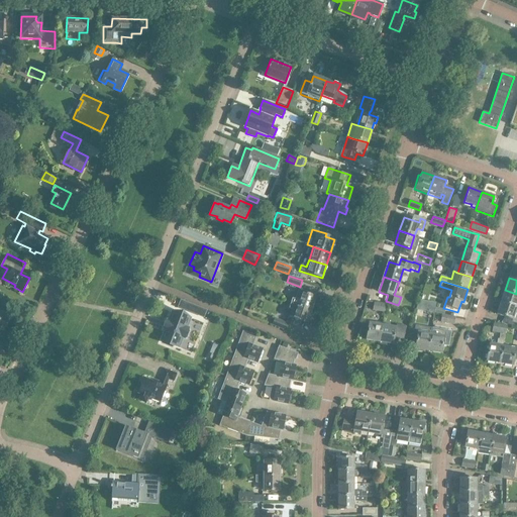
[(516,294),(505,290),(501,302),(516,307),(516,294)]
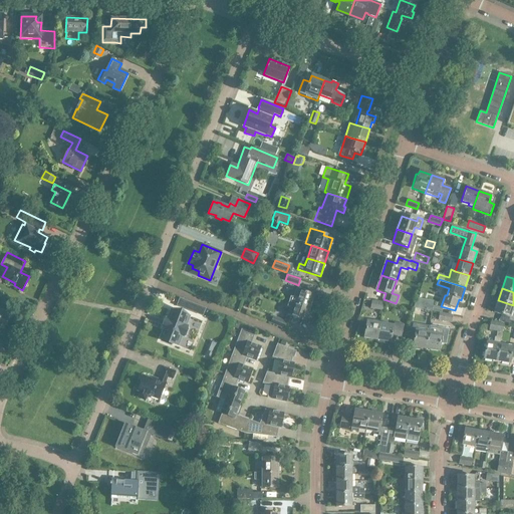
[(309,308),(313,295),(298,290),(295,298),(287,295),(285,300),(309,308)]
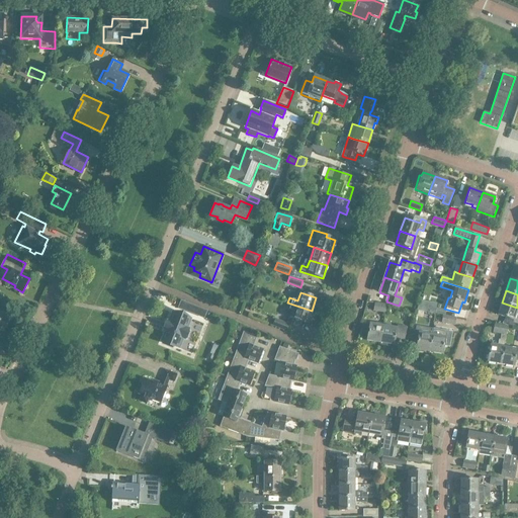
[(436,303),(420,299),(416,310),(423,311),(435,313),(436,303)]
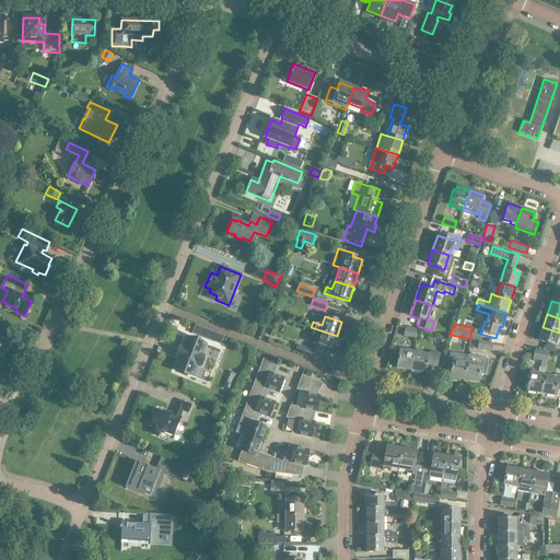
[(196,326),(193,334),(221,345),(223,337),(196,326)]
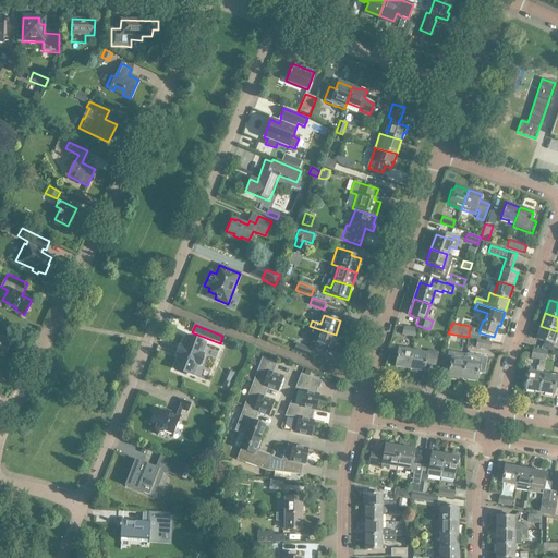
[(315,334),(313,342),(312,341),(310,348),(322,352),(324,347),(331,349),(336,335),(310,326),(307,331),(315,334)]
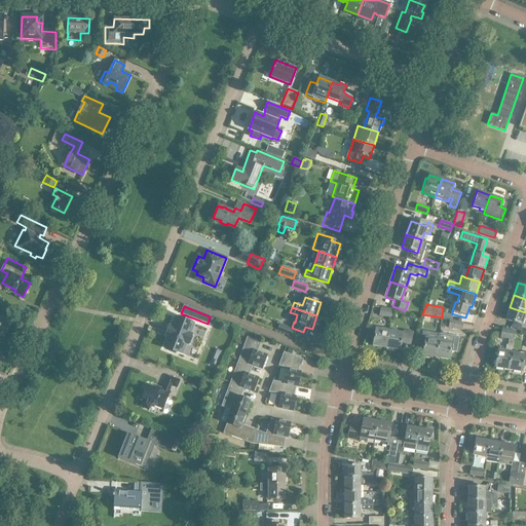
[(525,312),(510,307),(505,320),(521,325),(523,318),(525,318),(525,312)]
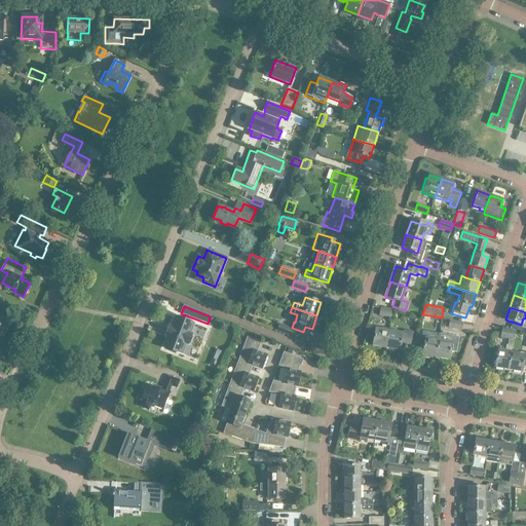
[(392,310),(380,308),(379,315),(390,317),(392,310)]
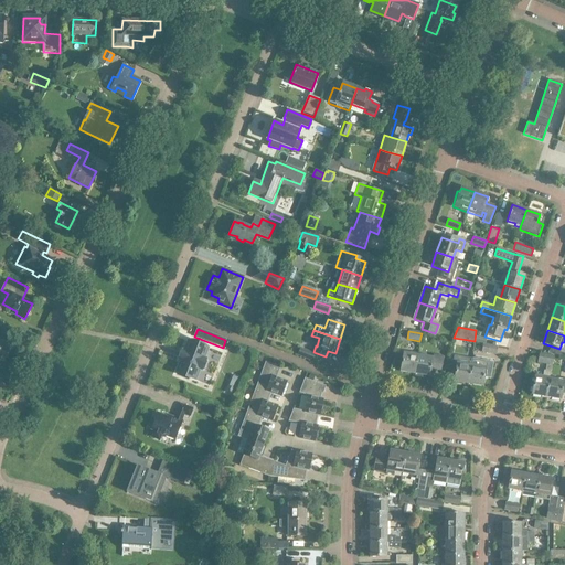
[(451,352),(459,353),(461,339),(454,338),(451,352)]
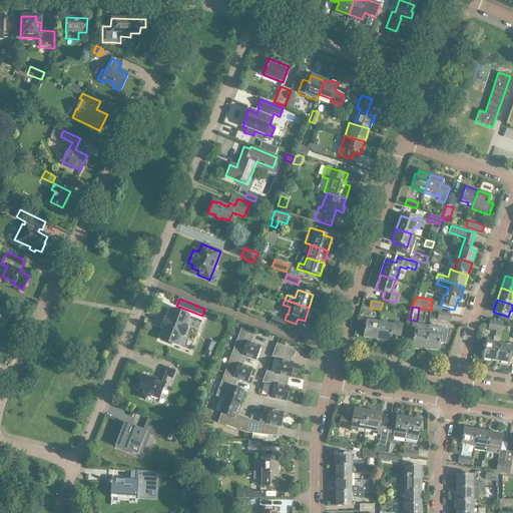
[(164,328),(160,338),(174,344),(178,334),(183,336),(186,327),(184,326),(188,316),(171,309),(167,320),(165,319),(164,321),(162,327),(164,328)]
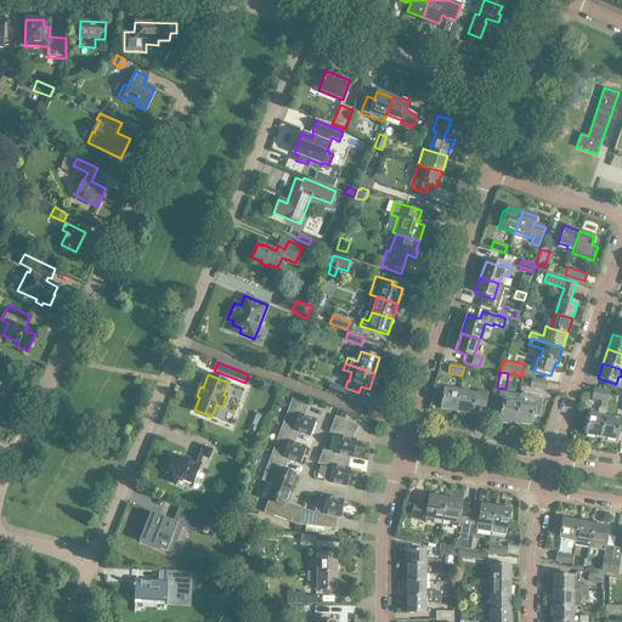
[(0,402),(1,403),(12,382),(0,375),(0,402)]
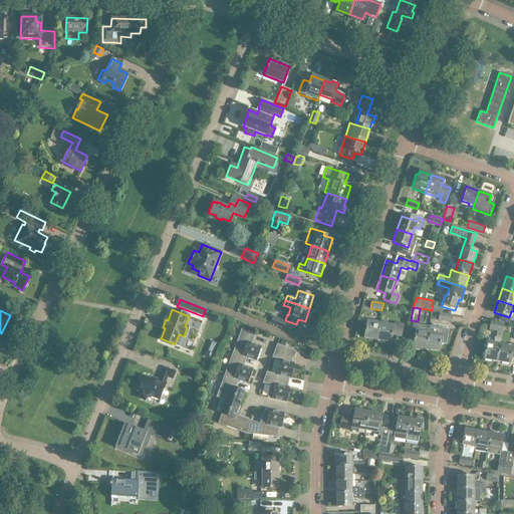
[(452,315),(440,313),(439,320),(451,322),(452,315)]
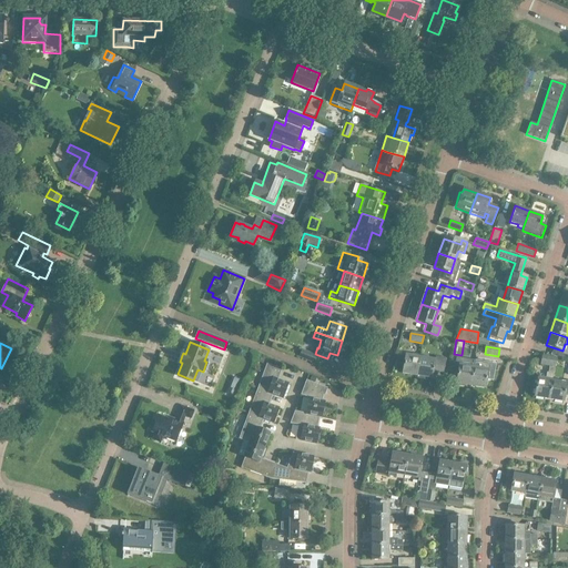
[(300,357),(314,363),(316,355),(302,350),(300,357)]
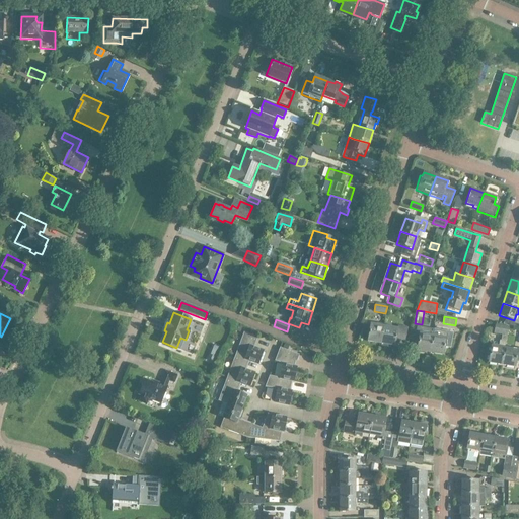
[(380,344),(383,326),(370,324),(369,335),(367,335),(367,340),(368,340),(367,342),(380,344)]
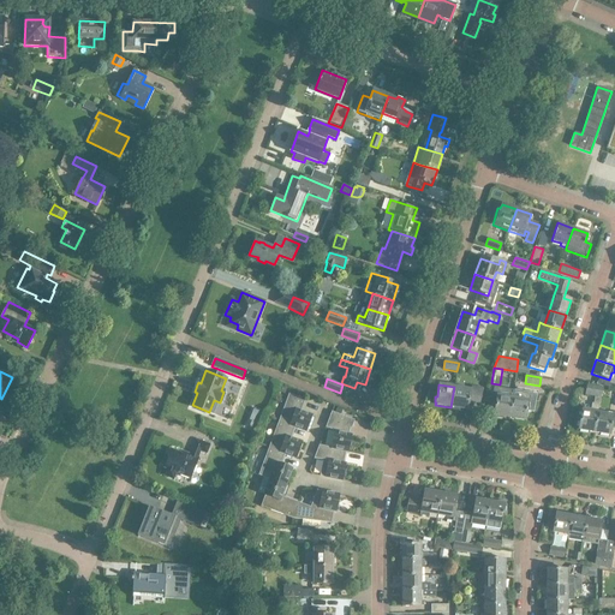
[(599,405),(602,388),(587,384),(585,394),(595,396),(593,404),(599,405)]
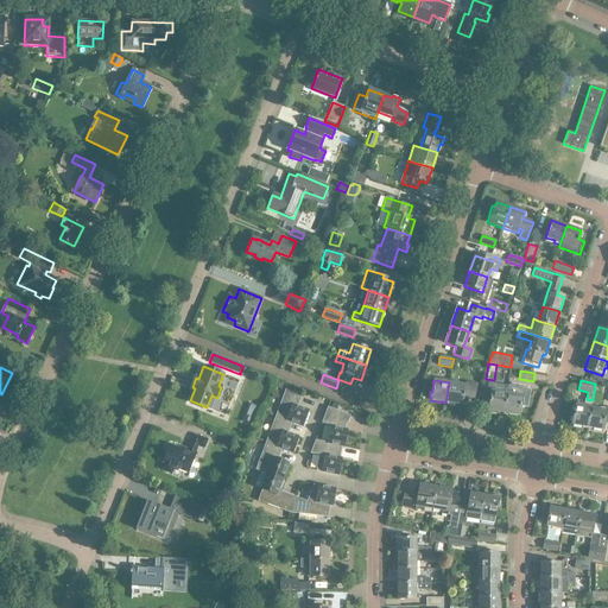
[(449,382),(445,403),(462,405),(463,398),(474,399),(476,387),(466,386),(466,385),(449,382)]
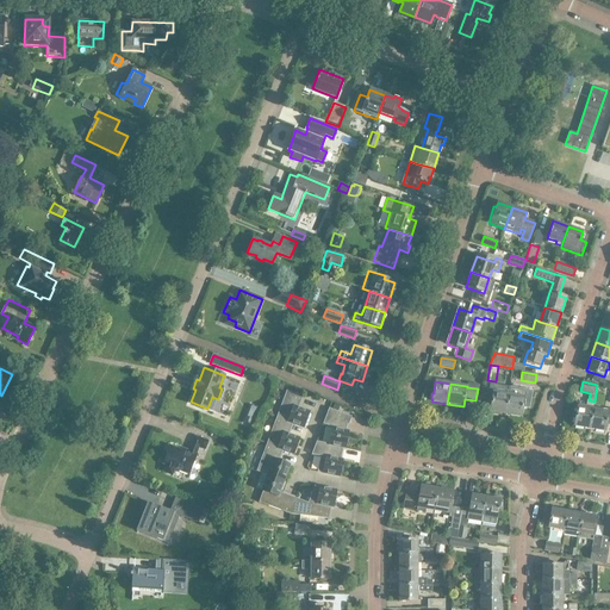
[(267,400),(272,391),(261,387),(260,390),(257,390),(256,393),(256,397),(260,400),(263,402),(263,399),(267,400)]
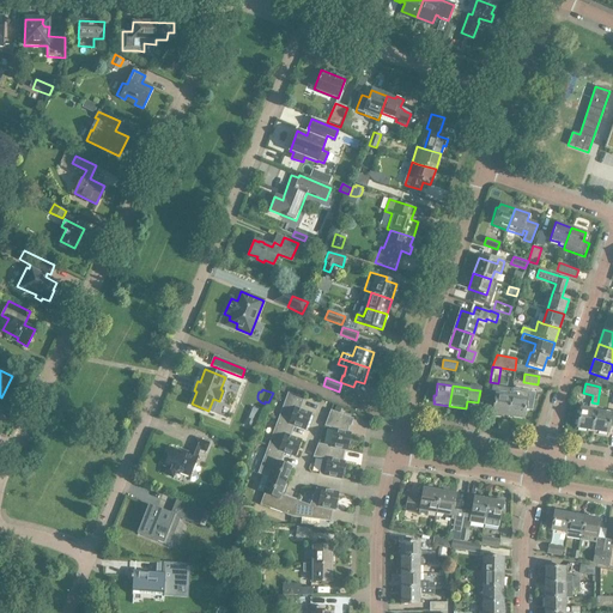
[(278,419),(293,425),(293,426),(305,430),(310,414),(299,410),(304,399),(287,393),(278,419)]
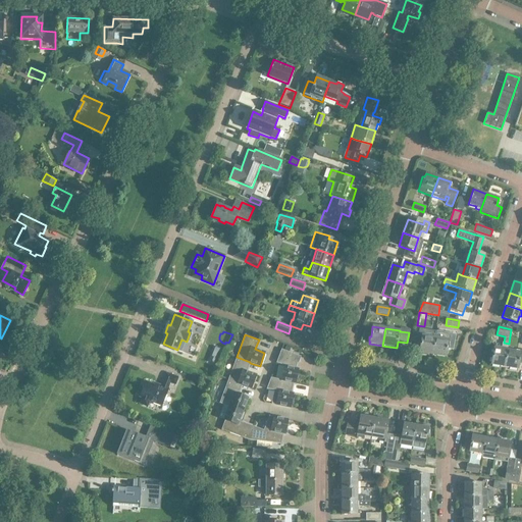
[(419,352),(432,354),(435,337),(422,335),(419,352)]
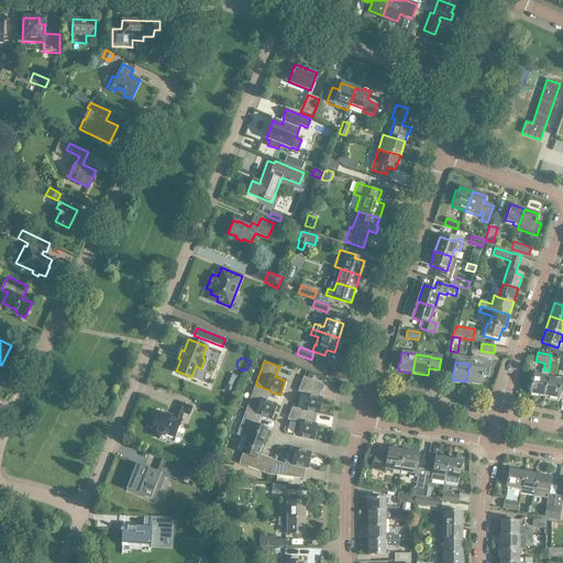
[(484,367),(470,364),(466,382),(481,385),(484,367)]
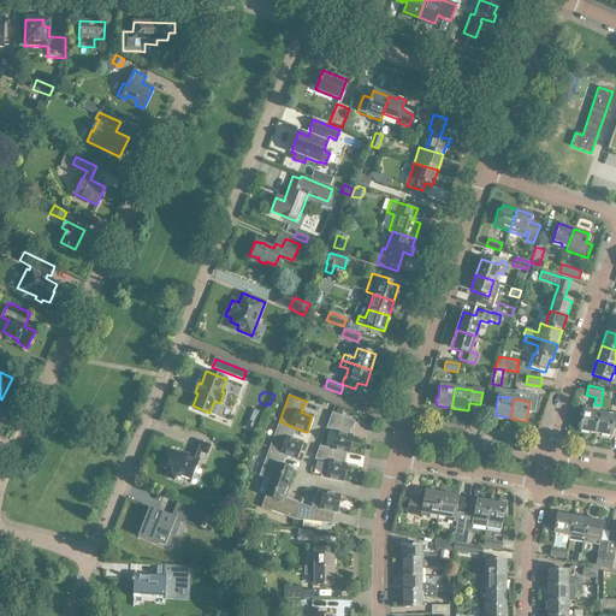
[(582,410),(579,430),(596,433),(598,414),(600,406),(594,404),(593,413),(582,410)]
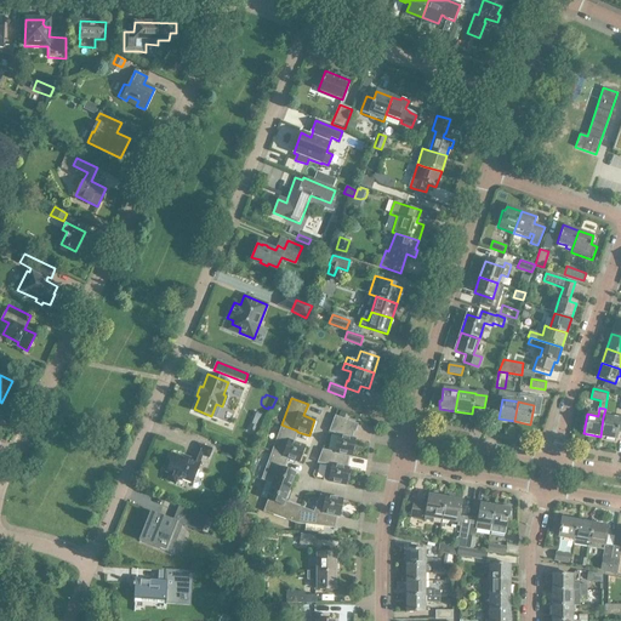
[(349,456),(352,456),(354,439),(352,439),(353,432),(354,433),(358,425),(335,416),(329,432),(337,436),(335,453),(349,455),(349,456)]
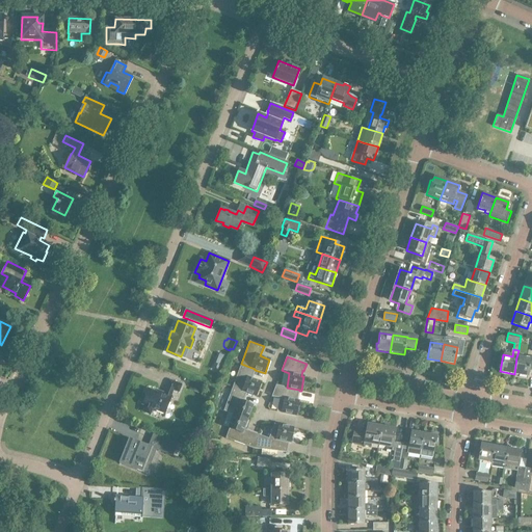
[(516,357),(514,374),(528,376),(529,370),(531,370),(531,356),(530,357),(530,360),(516,357)]
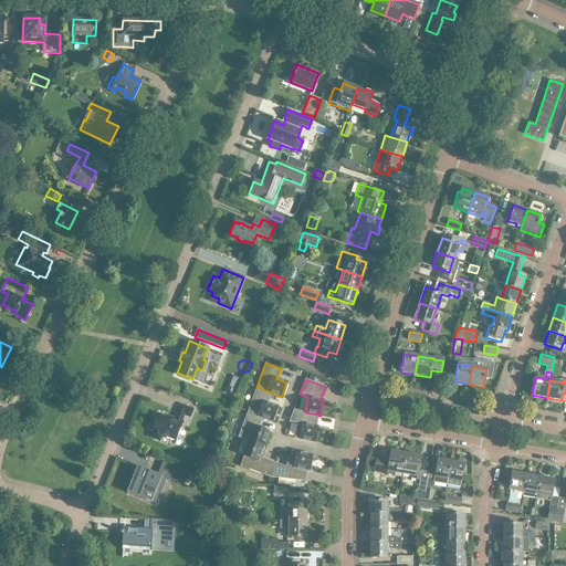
[(272,421),(278,407),(268,402),(271,394),(271,392),(257,387),(248,412),(262,418),(272,421)]
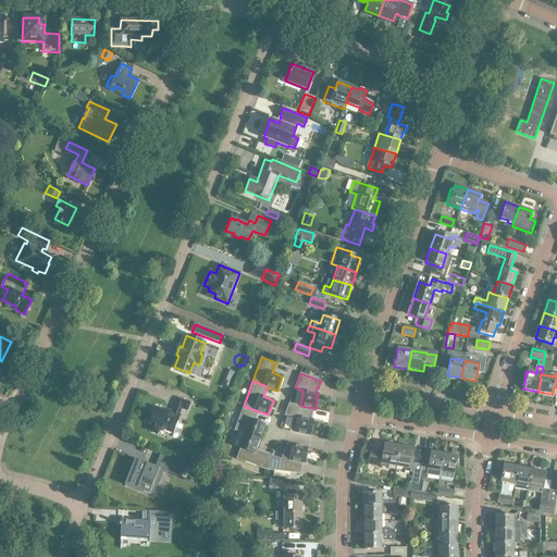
[(149,422),(150,423),(147,430),(158,434),(160,428),(173,432),(180,415),(180,413),(182,408),(187,410),(190,403),(178,397),(172,415),(155,408),(149,422)]
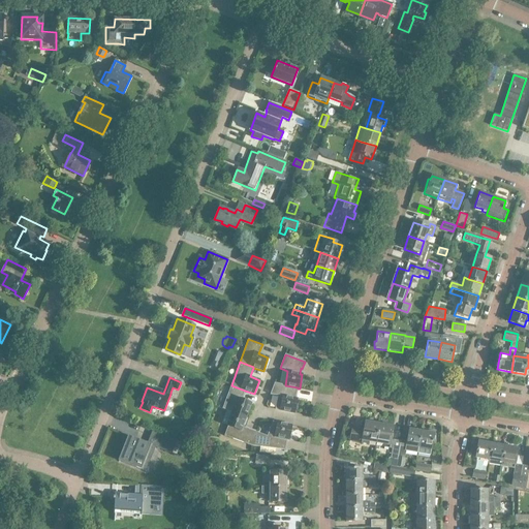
[(191,378),(188,385),(198,390),(201,382),(191,378)]
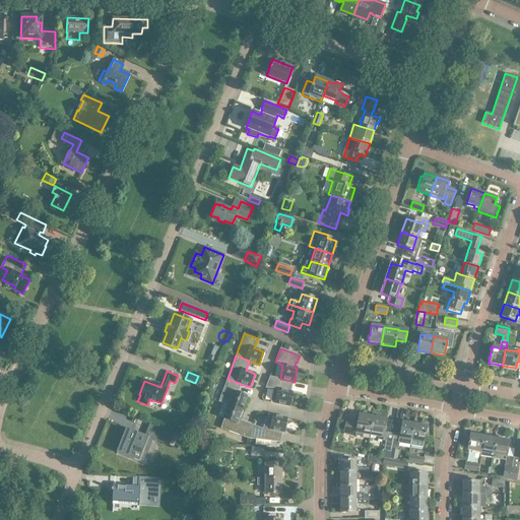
[(280,379),(269,376),(265,388),(273,389),(270,402),(289,406),(291,392),(290,392),(293,382),(293,381),(280,379)]
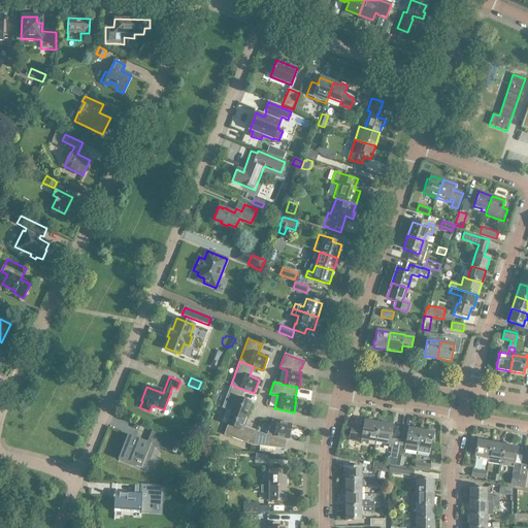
[(231,411),(232,411),(245,417),(251,402),(241,399),(244,390),(231,385),(222,408),(231,411)]
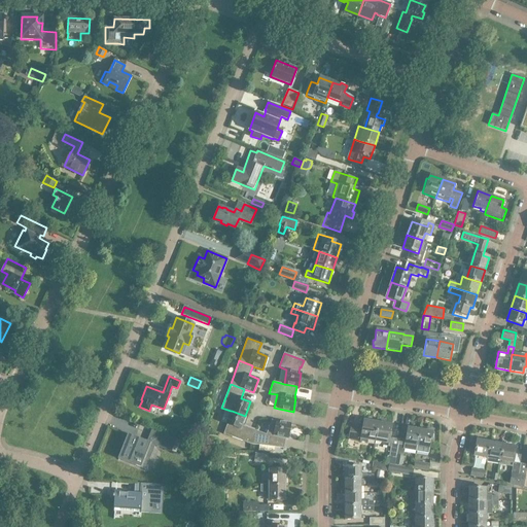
[(232,411),(231,411),(226,424),(223,434),(250,444),(255,430),(241,425),(245,416),(232,411)]
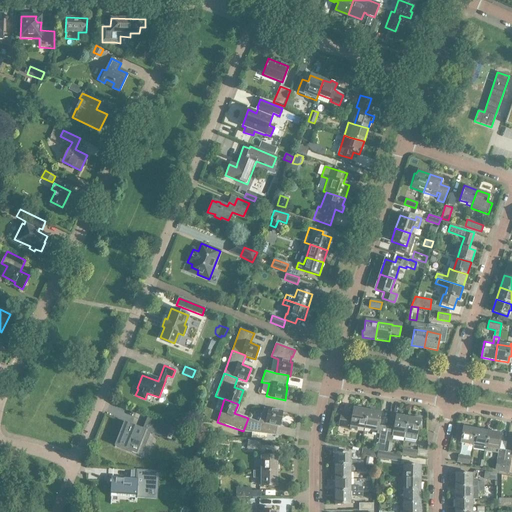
[(264,408),(259,422),(248,418),(243,431),(275,435),(277,425),(279,426),(282,412),(264,408)]
